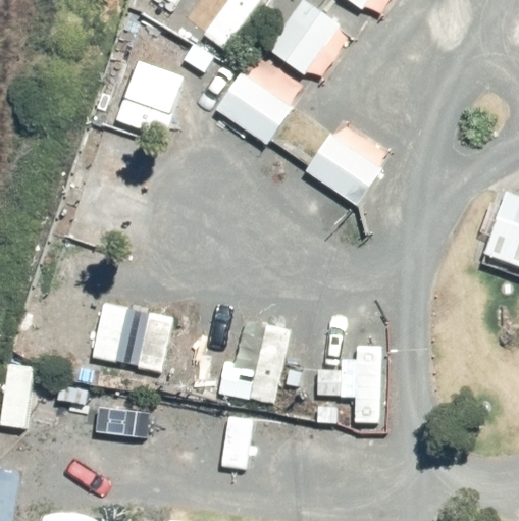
[(339,24),(303,0),(268,48),(304,75),(339,24)]
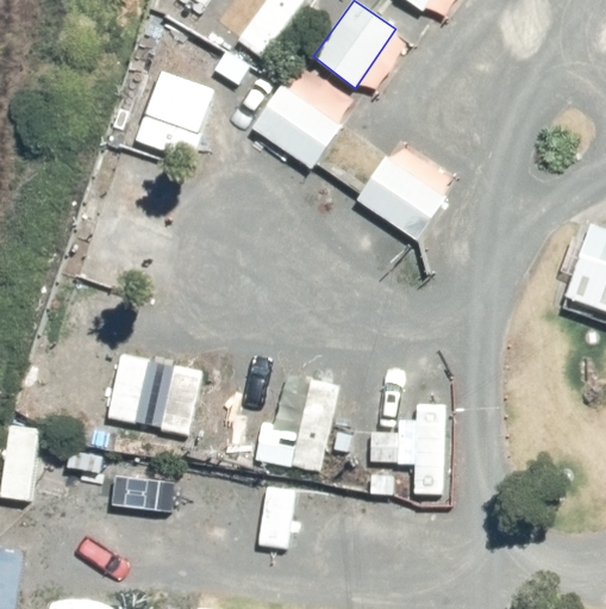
[(281,86),(250,126),(311,168),(341,126),(281,86)]
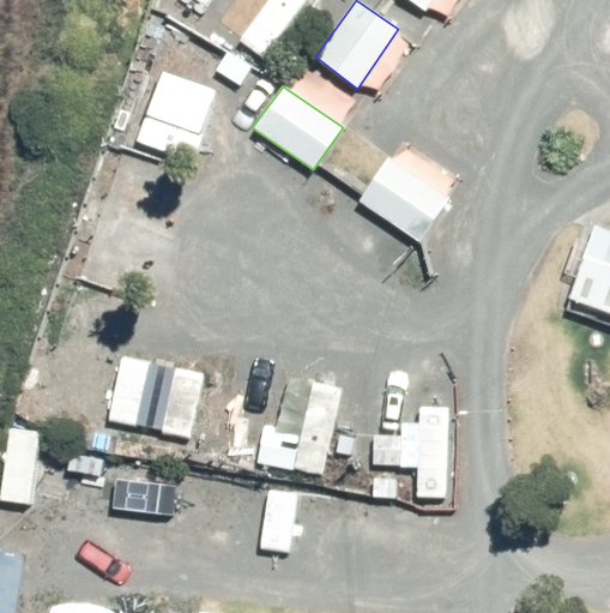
[(448,198),(387,155),(357,199),(420,242),(448,198)]
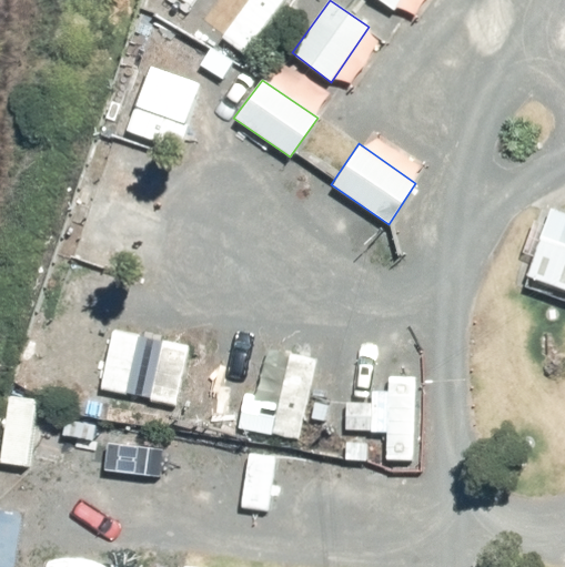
[(564,212),(551,208),(533,257),(526,274),(564,289),(564,212)]
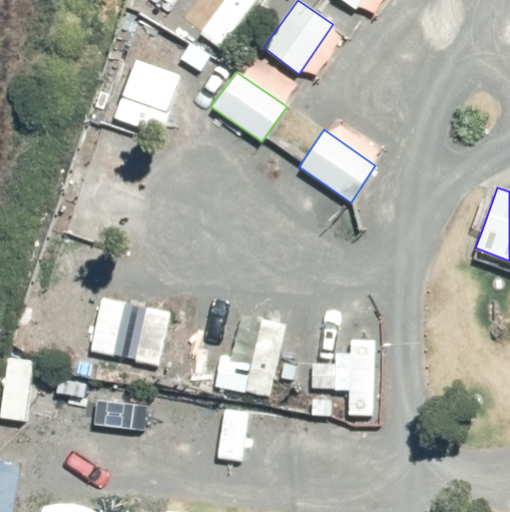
[(127,197),(105,191),(94,232),(117,239),(127,197)]
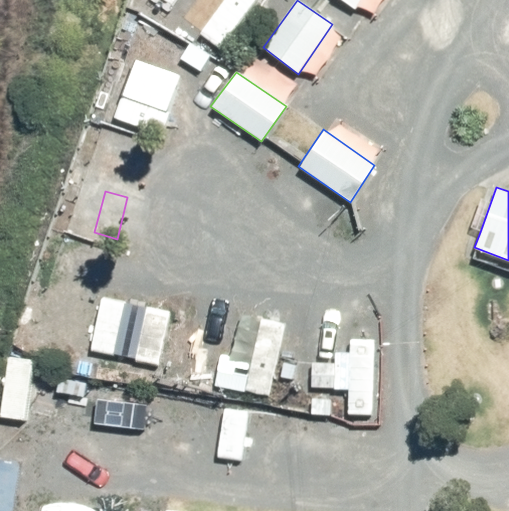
[(168,311),(100,296),(89,349),(158,364),(168,311)]
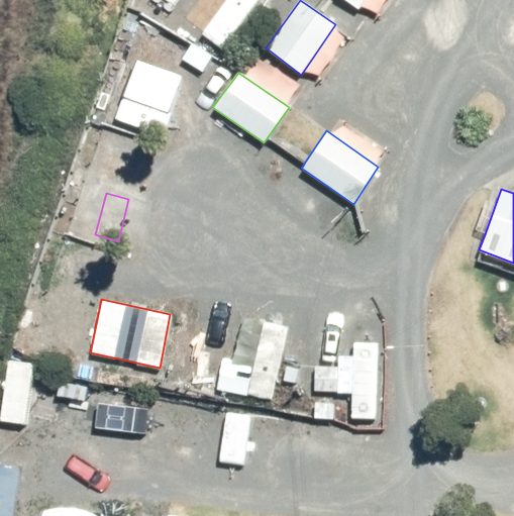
[(285,325),(242,317),(225,390),(269,396),(285,325)]
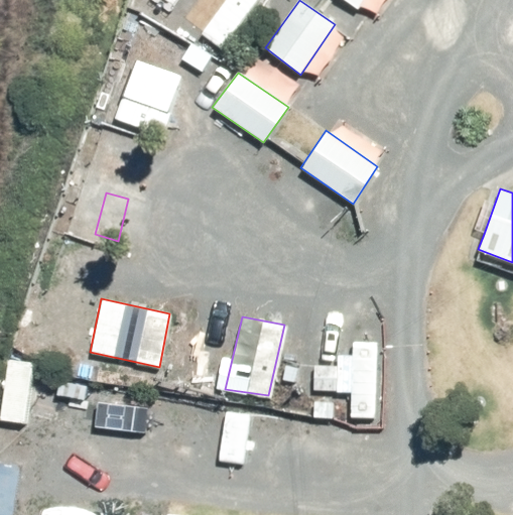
[(25,423),(32,363),(9,358),(0,415),(0,421),(25,423)]
